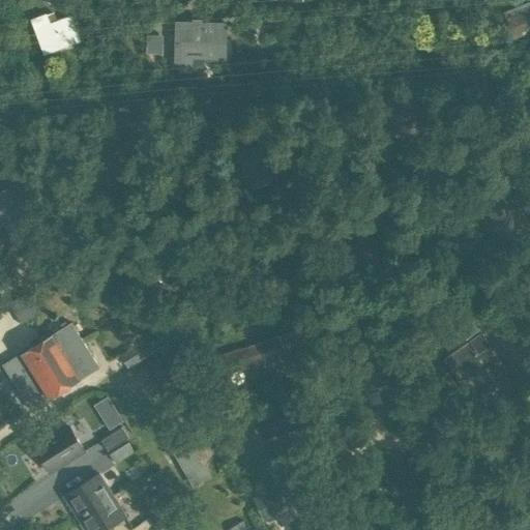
[(514,39),(529,32),(529,1),(520,5),(522,10),(504,18),(514,39)]
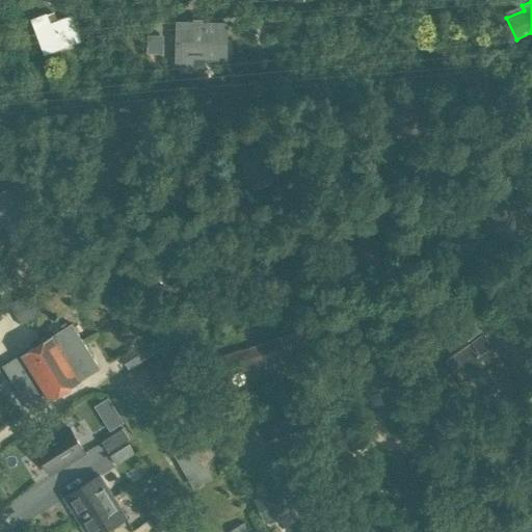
[(48,12),(31,19),(35,30),(34,30),(44,56),(81,42),(71,16),(51,23),(48,12)]
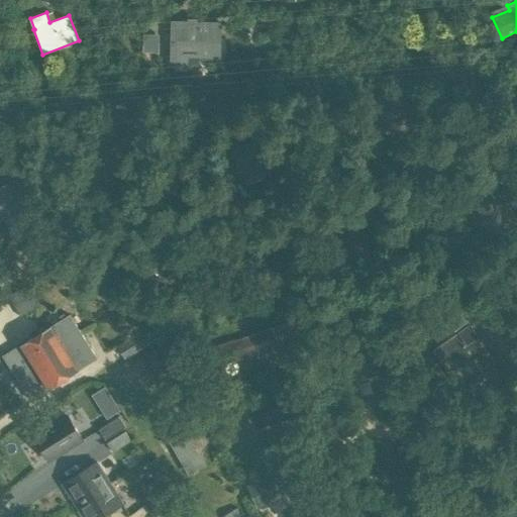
[(221,22),(198,21),(198,19),(187,18),(187,21),(171,21),(169,65),(189,66),(189,60),(220,60),(221,22)]
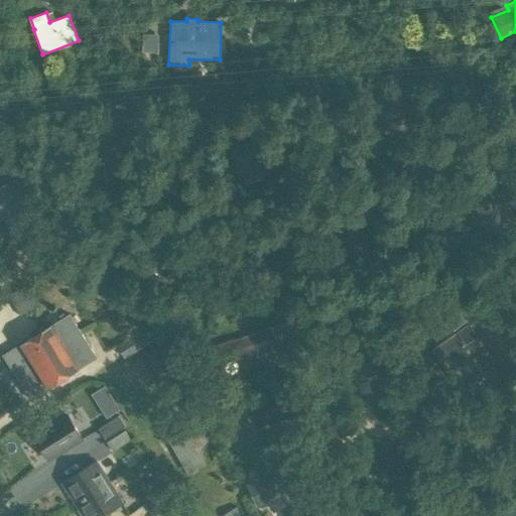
[(255,141),(230,151),(242,181),(266,170),(255,141)]
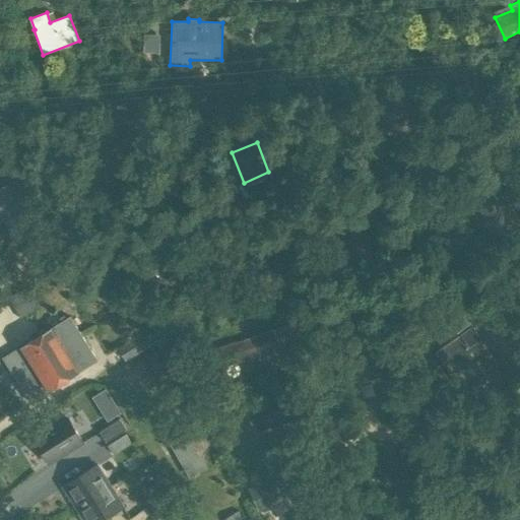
[(15,179),(0,188),(0,208),(16,235),(22,232),(41,220),(15,179)]
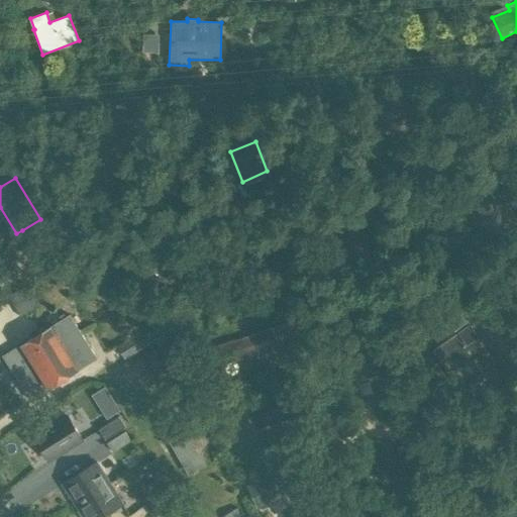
[(20,317),(38,307),(26,286),(8,296),(20,317)]
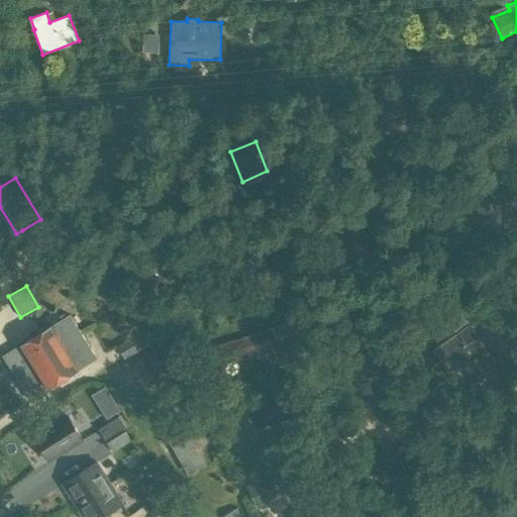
[(30,401),(39,395),(97,358),(69,315),(3,356),(30,401)]
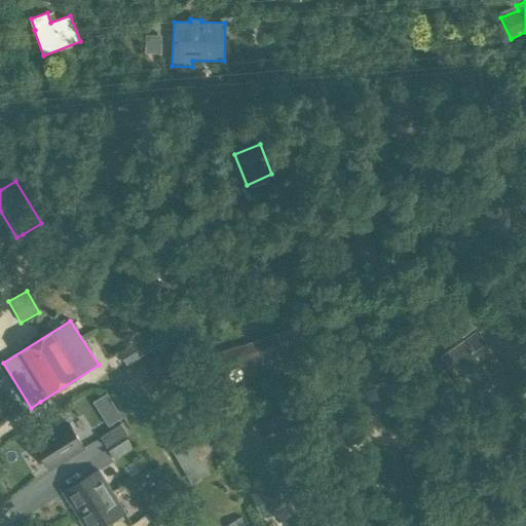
[(230,350),(213,355),(219,374),(236,368),(262,359),(264,365),(298,352),(290,329),(230,350)]
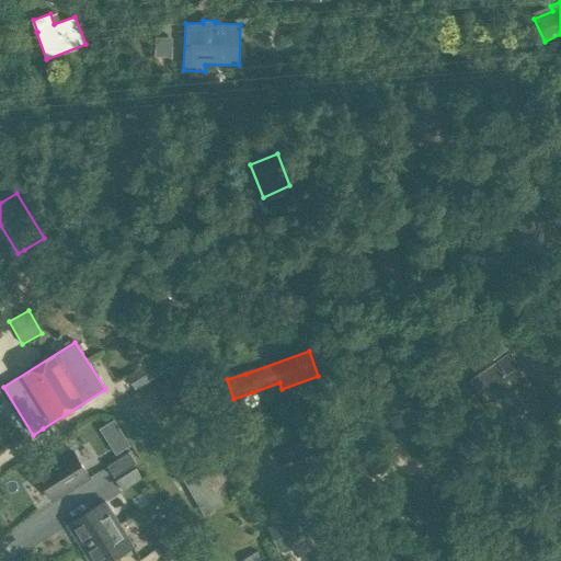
[(508,354),(469,381),(496,419),(535,391),(508,354)]
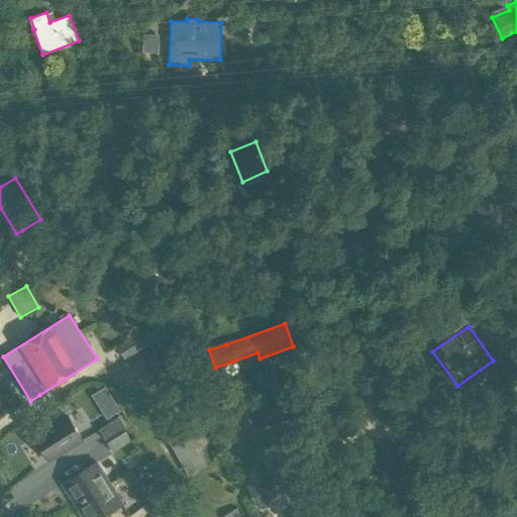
[(125,359),(154,341),(147,328),(117,346),(125,359)]
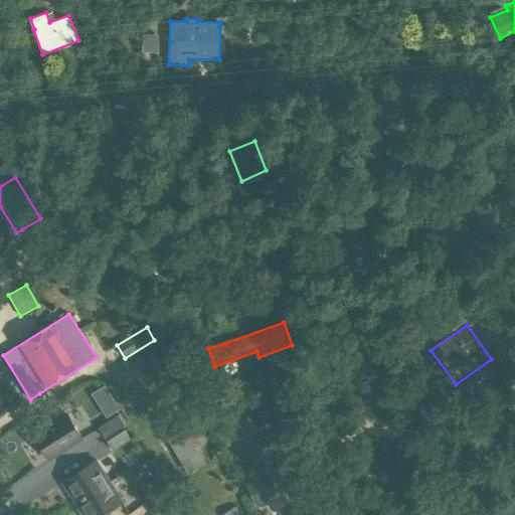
[(153,384),(171,373),(154,346),(136,357),(153,384)]
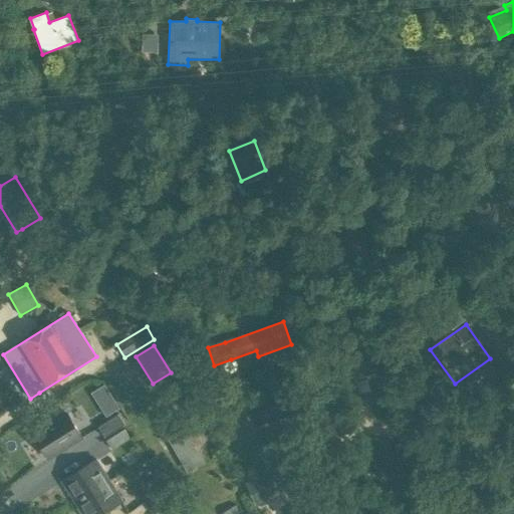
[(388,351),(350,365),(355,378),(394,364),(388,351)]
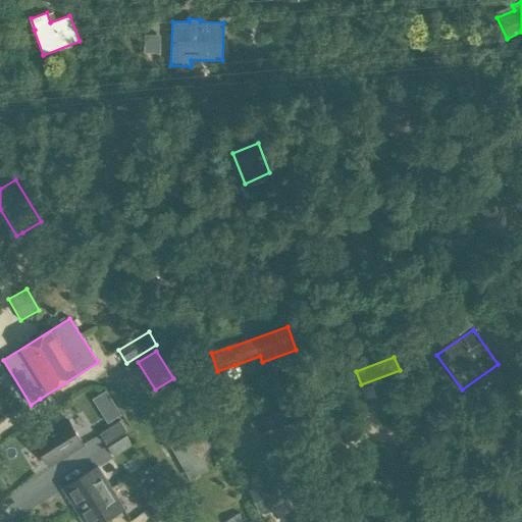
[(478,382),(470,388),(475,397),(484,390),(478,382)]
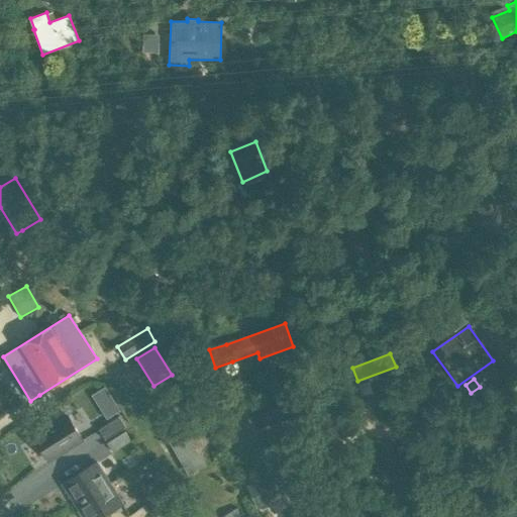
[(105,387),(92,395),(106,419),(120,411),(105,387)]
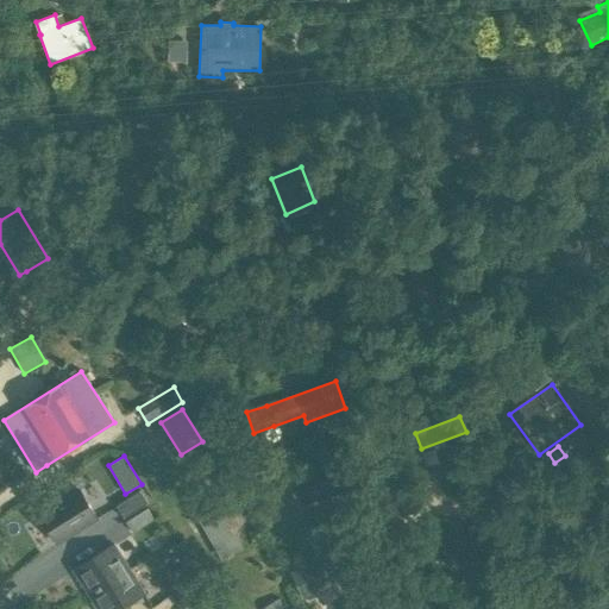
[(331,463),(289,477),(299,507),(341,493),(331,463)]
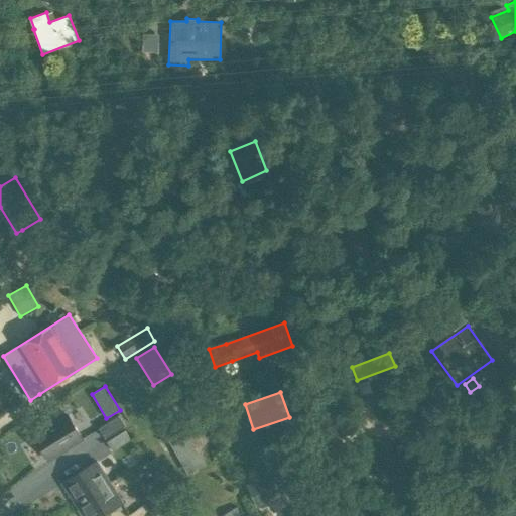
[(48,461),(82,439),(68,416),(33,437),(48,461)]
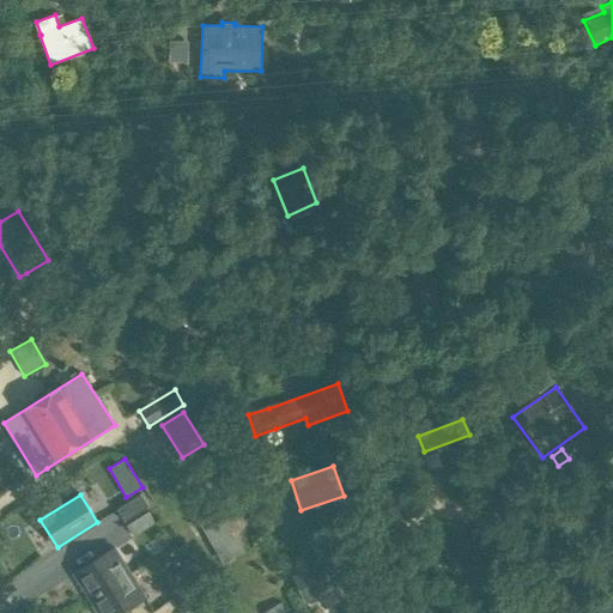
[(125,522),(149,508),(140,495),(116,510),(125,522)]
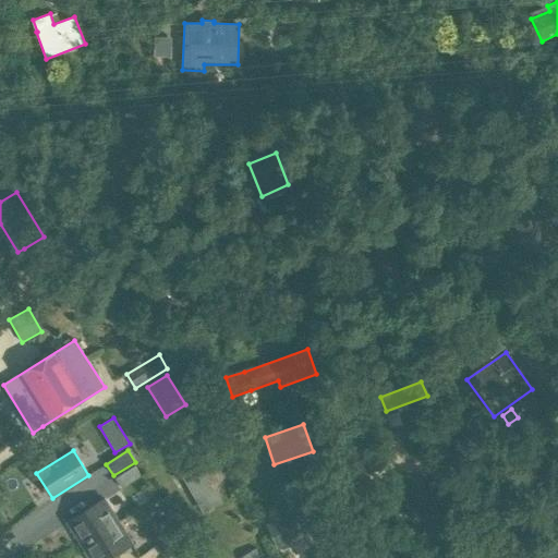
[(203,514),(221,502),(206,476),(220,468),(211,452),(179,471),(203,514)]
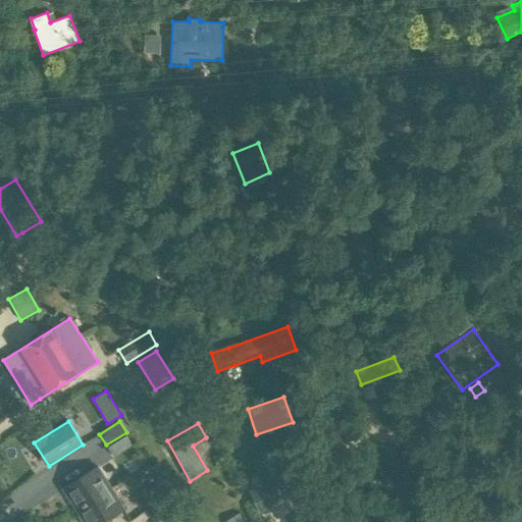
[(114,458),(133,446),(126,435),(108,448),(114,458)]
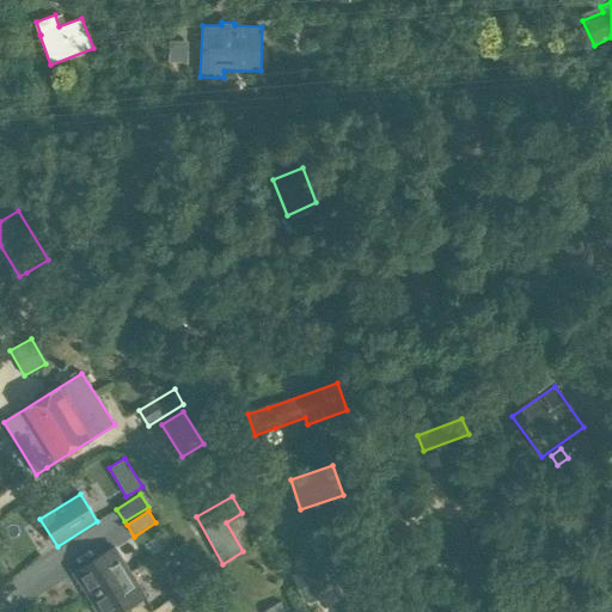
[(485,531),(441,548),(452,573),(495,556),(485,531)]
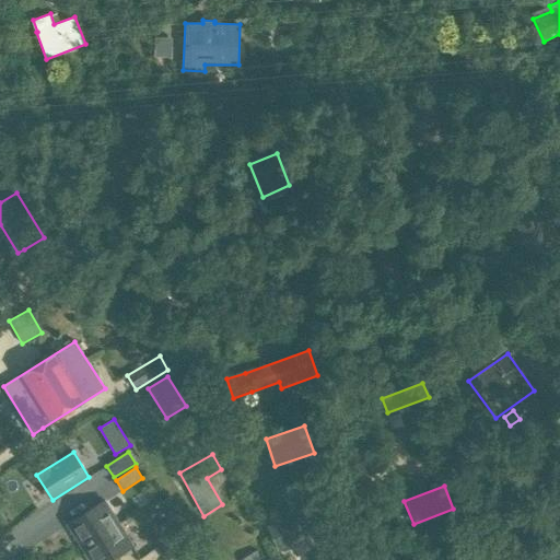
[(82,547),(119,524),(105,501),(68,524),(82,547)]
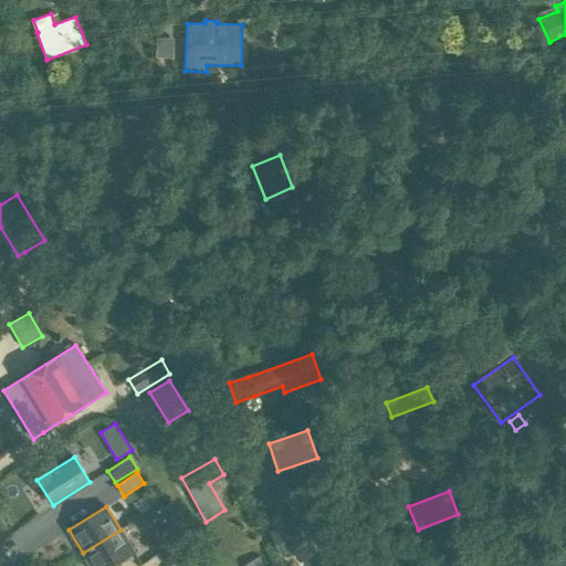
[(311,511),(269,532),(282,558),(324,537),(311,511)]
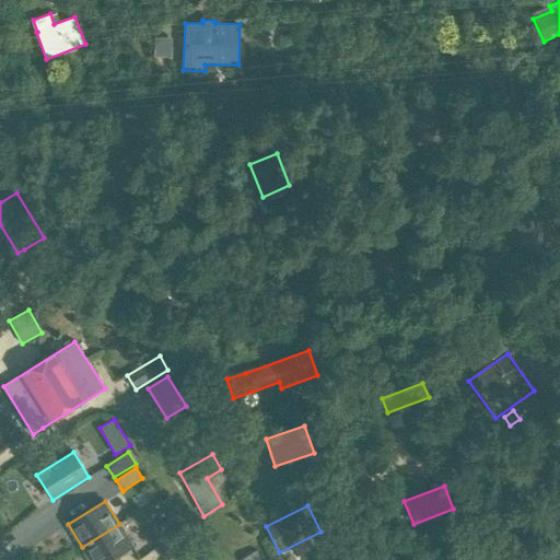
[(165,559),(168,559),(190,547),(173,517),(149,534),(165,559)]
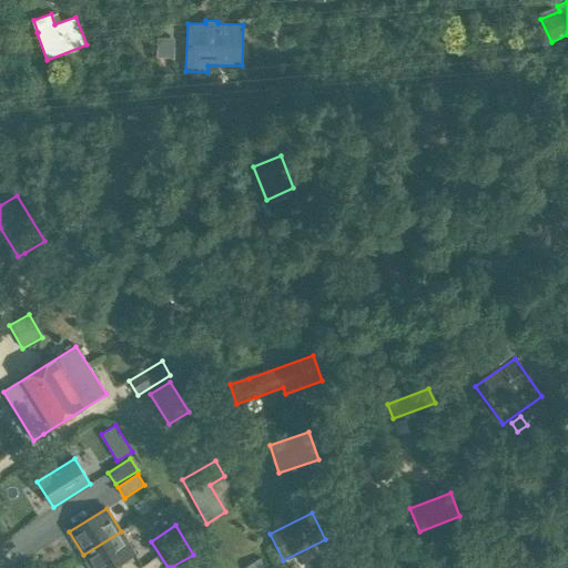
[(91,567),(111,567),(134,554),(121,531),(83,555),(91,567)]
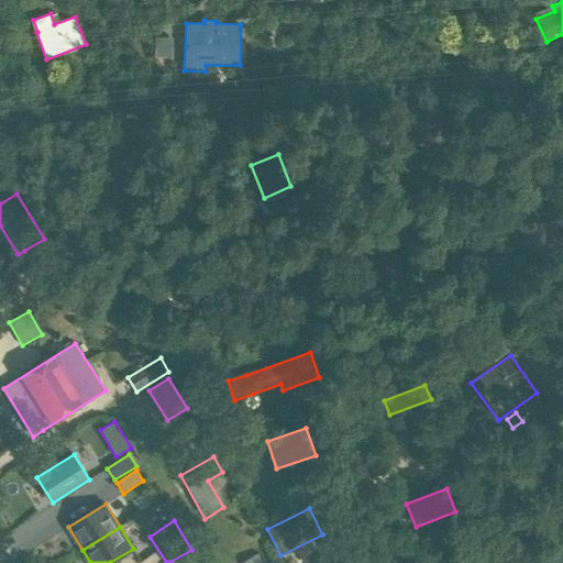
[(264,562),(258,553),(242,562),(264,562)]
